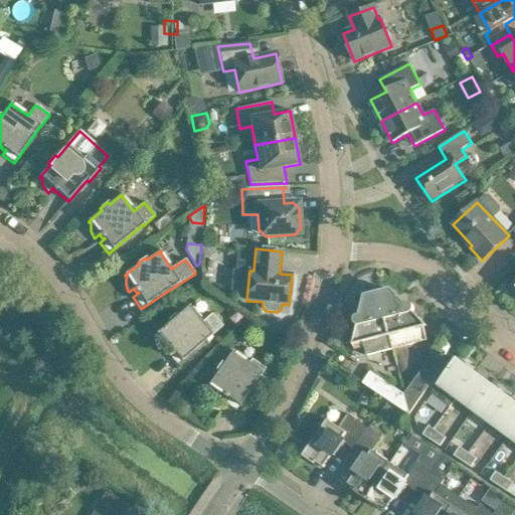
[(378,295),(392,350),(426,341),(422,327),(425,326),(412,312),(413,311),(413,310),(413,308),(413,307),(412,306),(411,305),(410,304),(408,304),(407,304),(403,305),(390,292),(378,295)]
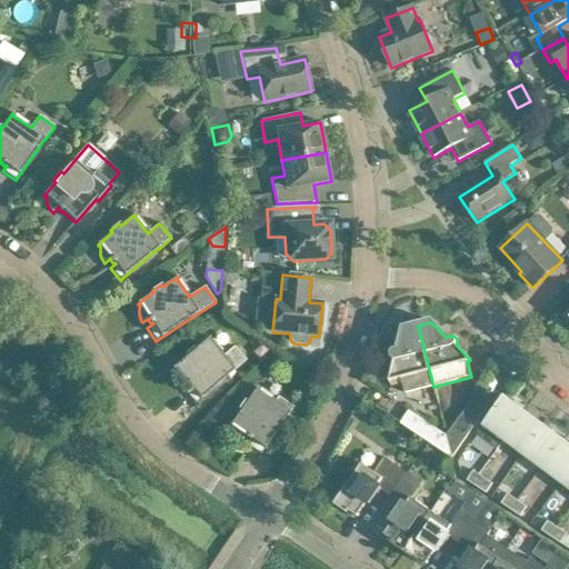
[(418,326),(405,329),(400,348),(395,349),(393,350),(392,351),(391,352),(391,353),(390,356),(391,357),(392,358),(393,359),(395,360),(389,381),(401,379),(405,393),(433,387),(418,326)]
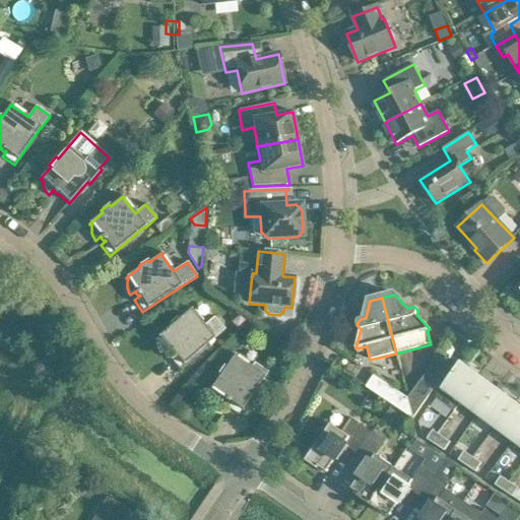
[(160,340),(159,343),(160,345),(160,348),(161,351),(164,353),(165,354),(170,349),(171,350),(170,351),(173,354),(174,353),(175,354),(170,359),(179,369),(224,330),(214,317),(203,326),(191,311),(192,310),(191,309),(179,319),(177,318),(170,324),(171,326),(157,337),(158,338),(159,337),(160,338),(160,340)]
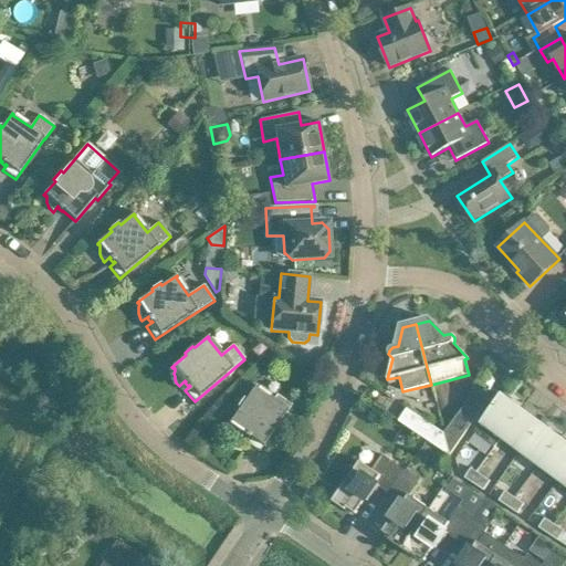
[(292,406),(276,395),(273,399),(255,387),(257,386),(255,386),(245,400),(243,398),(237,407),(239,409),(228,425),(229,426),(230,425),(231,425),(232,427),(232,429),(232,430),(233,433),(236,437),(239,439),(239,440),(240,440),(244,433),(245,435),(244,436),(249,438),(250,437),(251,438),(247,443),(260,452),(275,429),(274,429),(287,411),(292,406)]
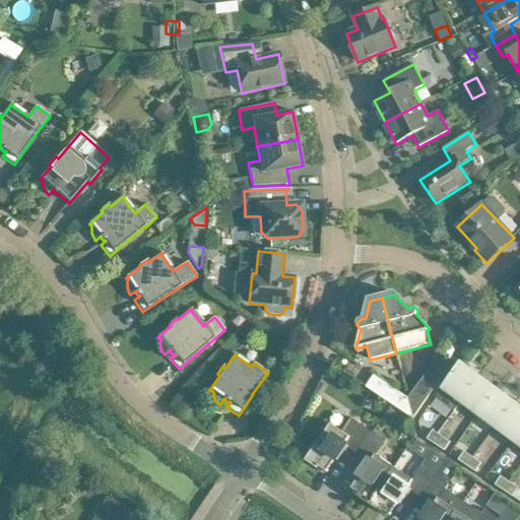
[(459,402),(478,376),(461,363),(436,397),(453,410),(459,402)]
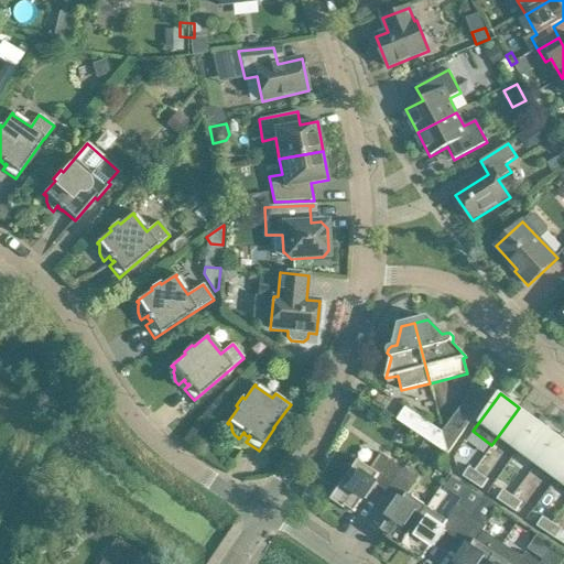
[(469,397),(442,432),(448,454),(481,405),(469,397)]
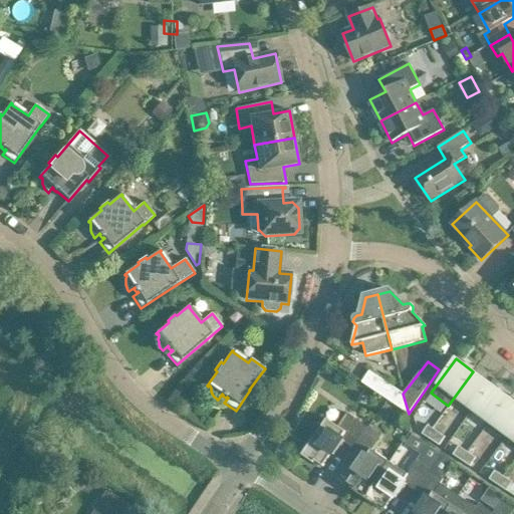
[(361,383),(409,414),(403,394),(369,371),(361,383)]
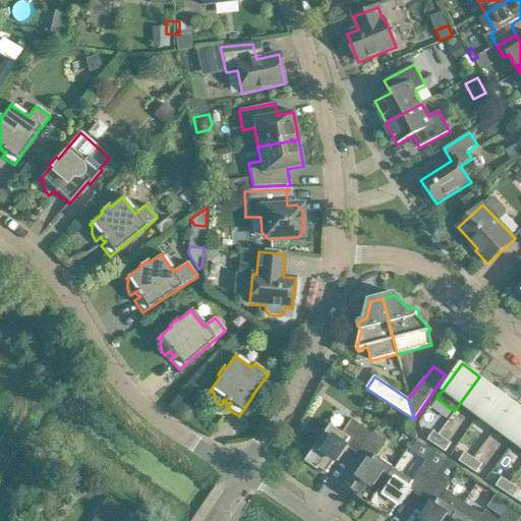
[(477,416),(498,390),(479,377),(460,403),(477,416)]
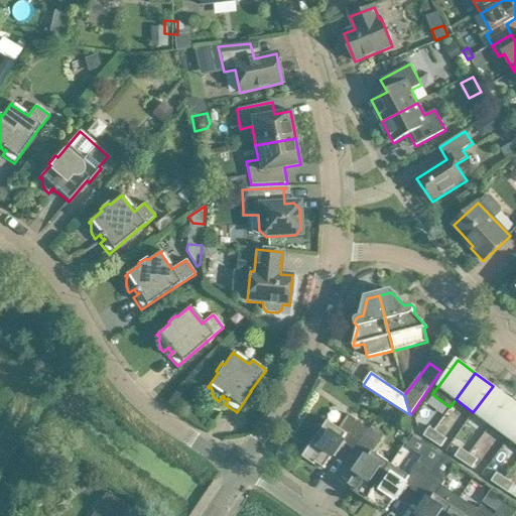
[(491,425),(510,399),(493,386),(473,412),(491,425)]
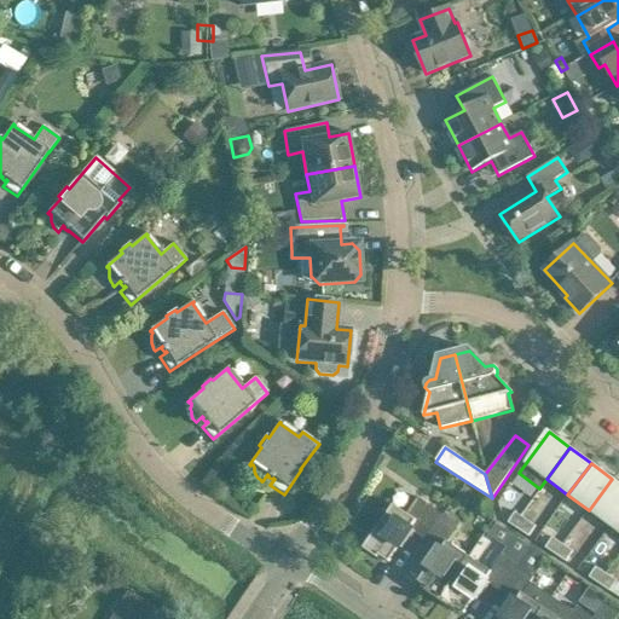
[(609,526),(618,514),(618,484),(612,479),(589,510),(609,526)]
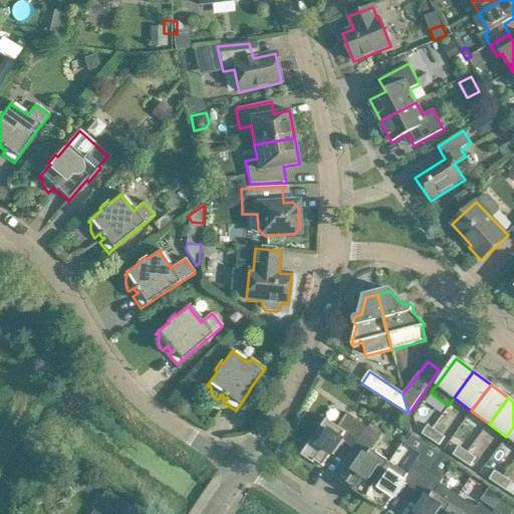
[(343,443),(352,449),(367,428),(346,414),(337,427),(326,420),(321,428),(317,425),(308,438),(312,440),(301,456),(313,464),(315,462),(323,468),(331,455),(334,457),(343,443)]
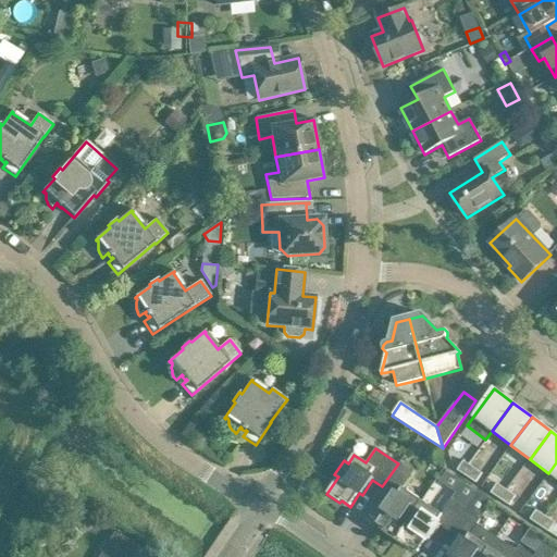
[(471,466),(489,472),(493,460),(475,454),(471,466)]
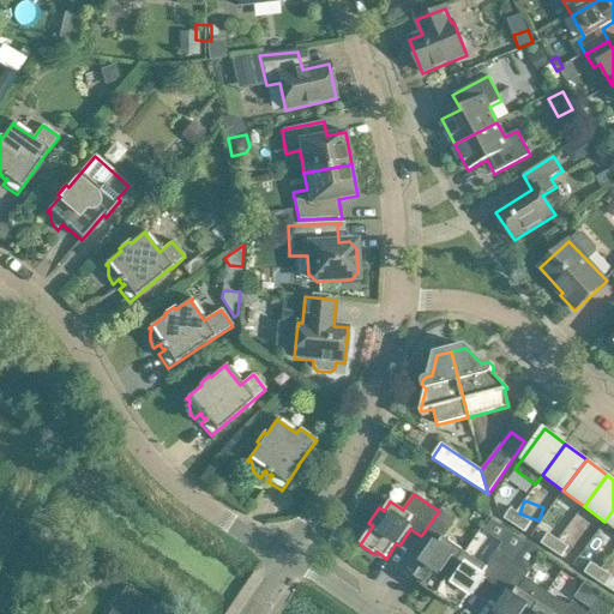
[(515,527),(522,516),(511,509),(504,519),(515,527)]
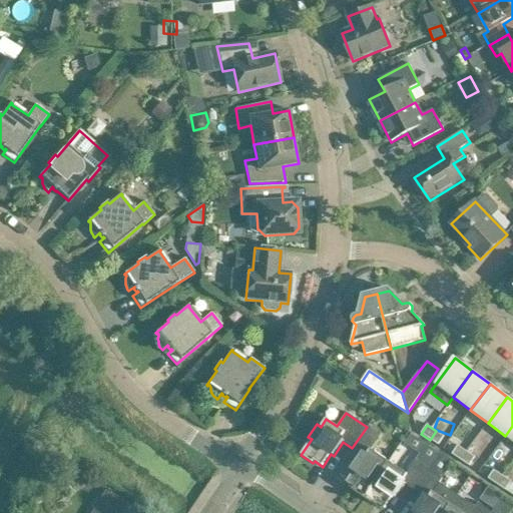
[(364,498),(389,462),(371,450),(381,436),(367,427),(352,448),(362,455),(352,468),(355,470),(346,483),(354,488),(353,490),(364,498)]
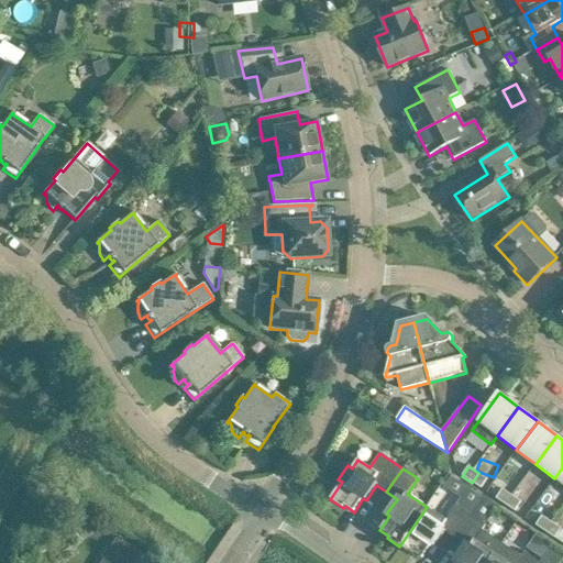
[(487,479),(478,473),(472,483),(481,488),(487,479)]
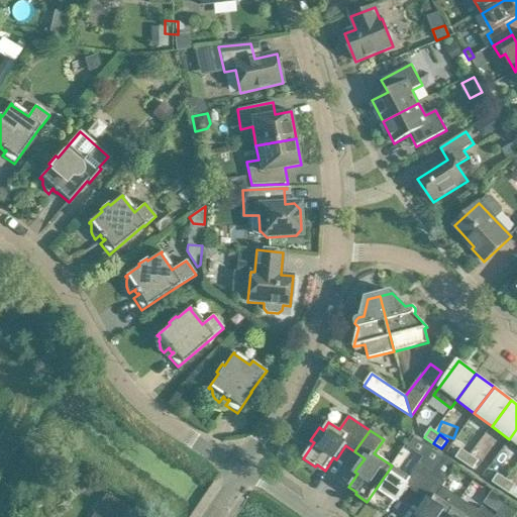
[(473,440),(466,450),(486,463),(492,452),(473,440)]
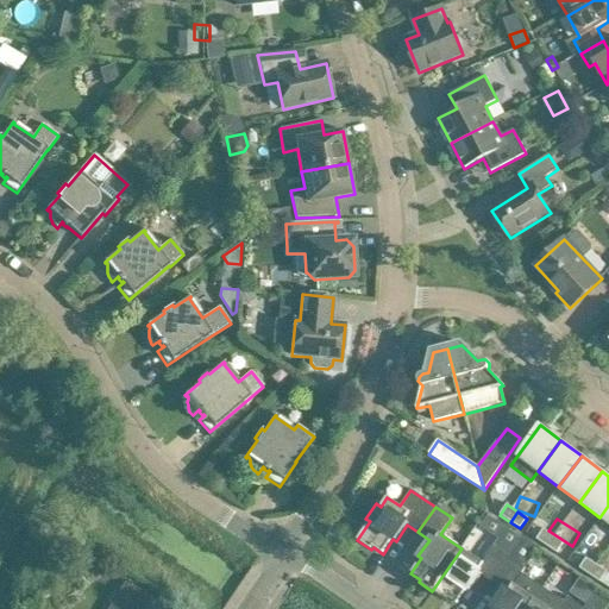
[(546,546),(553,537),(544,529),(537,540),(546,546)]
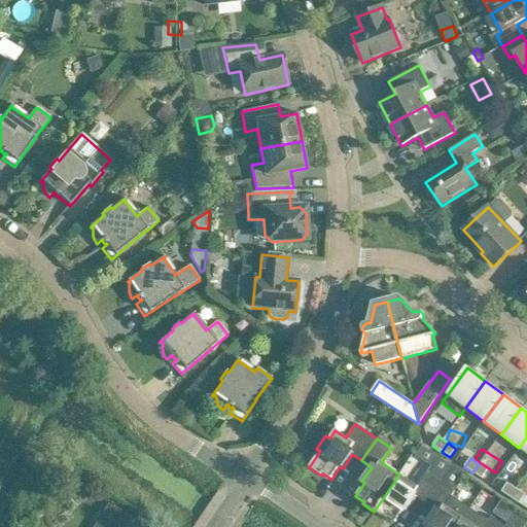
[(488,469),(479,464),(472,472),(482,479),(488,469)]
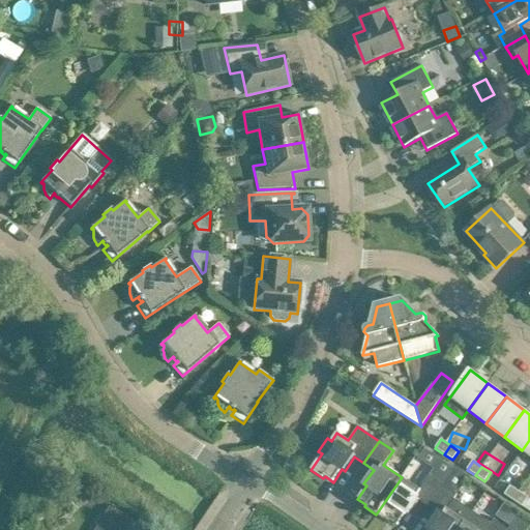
[(418,501),(429,507),(443,486),(430,475),(419,490),(402,477),(376,514),(387,523),(389,521),(398,526),(406,512),(409,514),(418,501)]
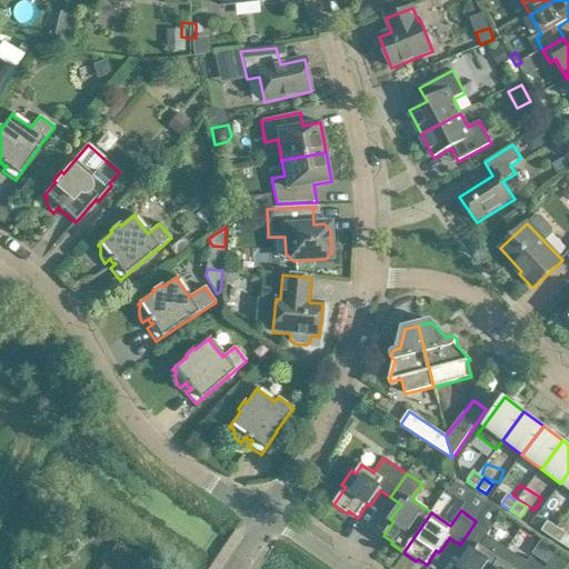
[(492,568),(507,549),(488,536),(491,531),(476,521),(460,545),(470,551),(459,567),(462,568),(461,568),(492,568)]
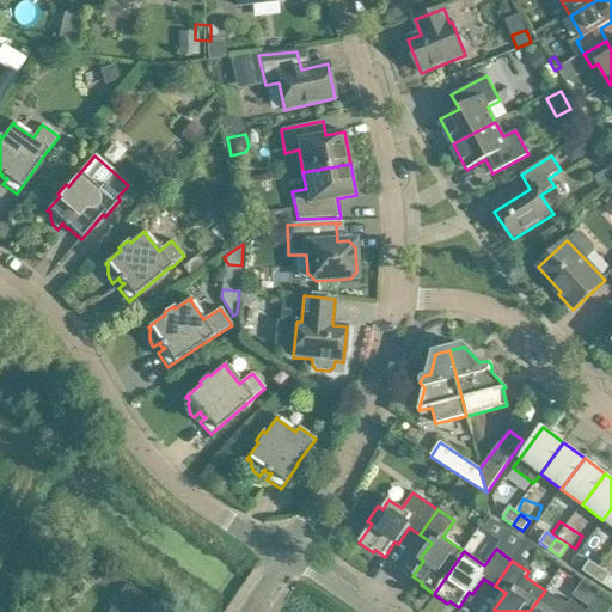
[(593,579),(600,568),(589,561),(582,571),(593,579)]
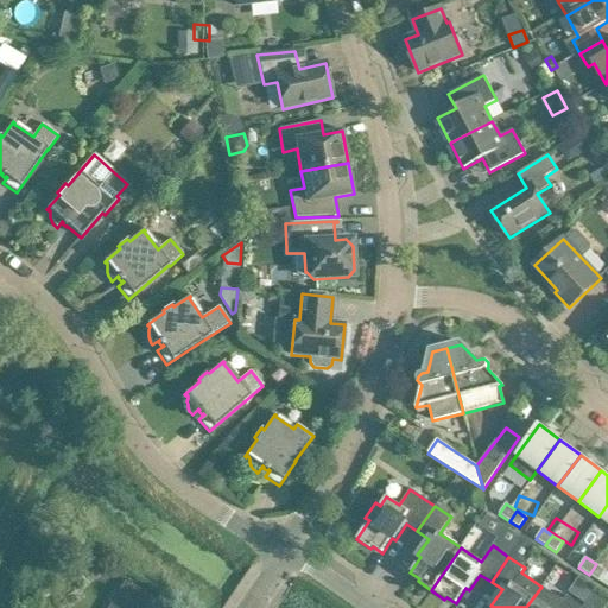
[(606,571),(596,564),(589,575),(599,582),(606,571)]
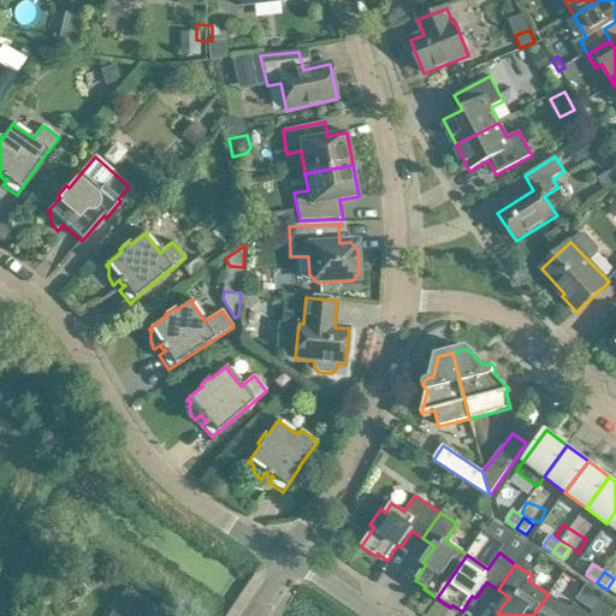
[(143,615),(150,605),(125,590),(108,615),(143,615)]
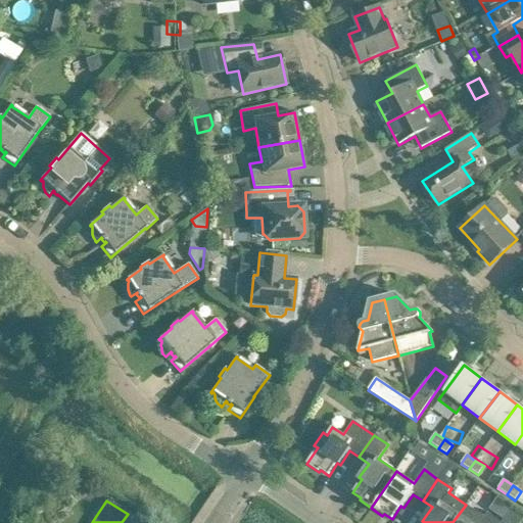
[(500,522),(501,522),(487,513),(484,517),(466,505),(453,522),(500,522)]
